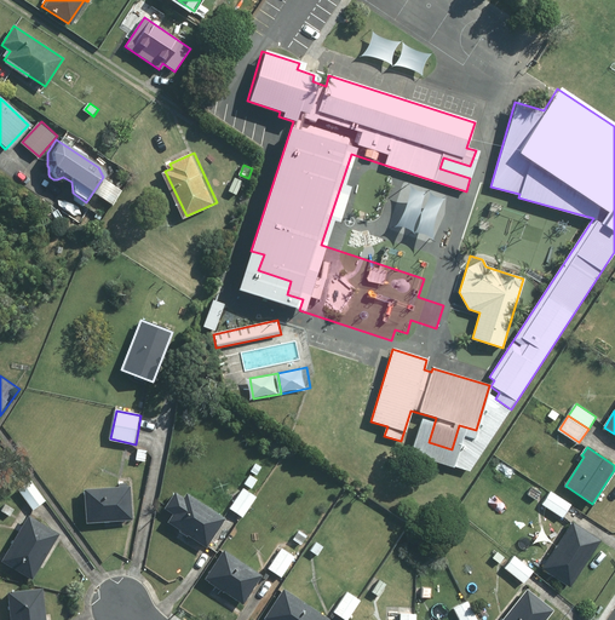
[(136,460),(145,461),(148,451),(138,449),(136,460)]
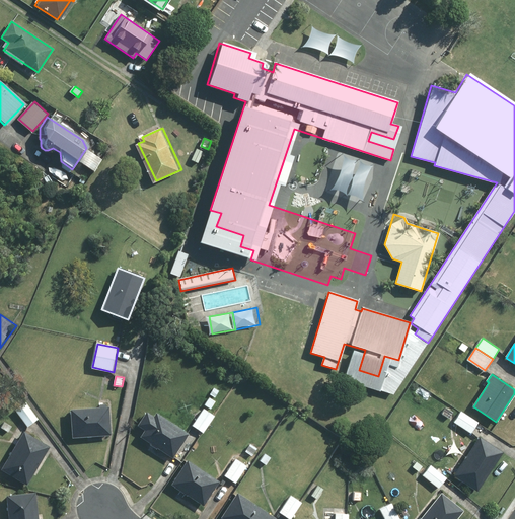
[(211,394),(216,397),(220,391),(215,388),(211,394)]
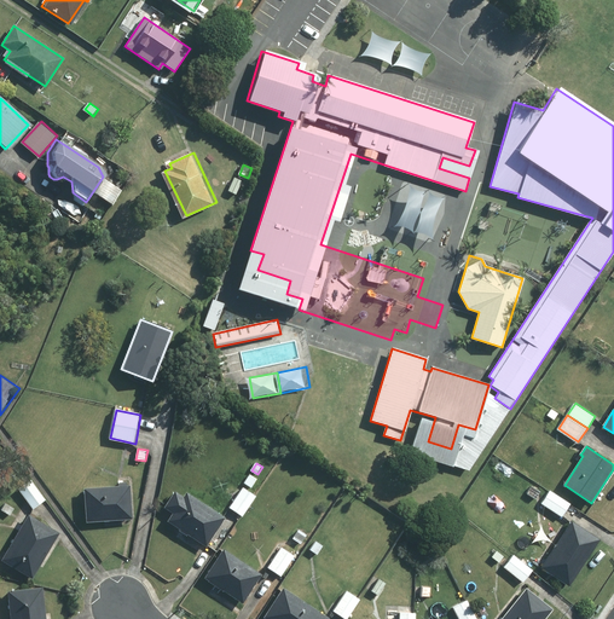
[(245,482),(253,487),(259,479),(252,474),(245,482)]
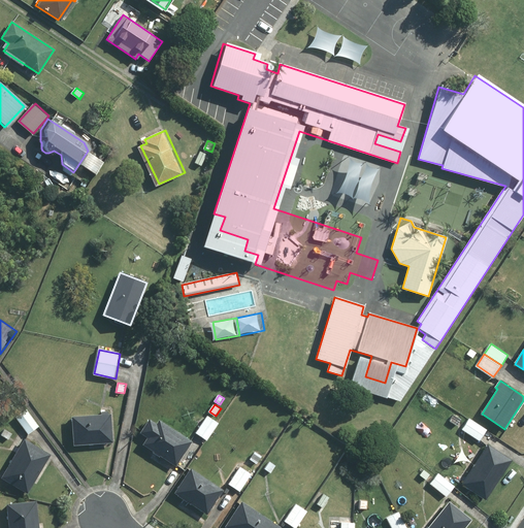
[(40,426),(28,408),(17,417),(29,433),(40,426)]
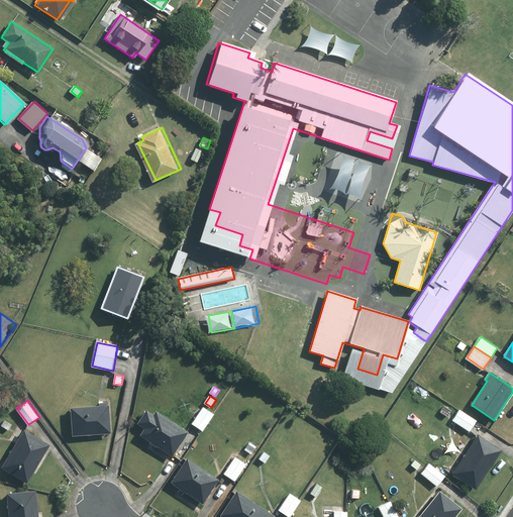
[(69,409),(71,436),(110,433),(108,403),(99,404),(99,407),(69,409)]
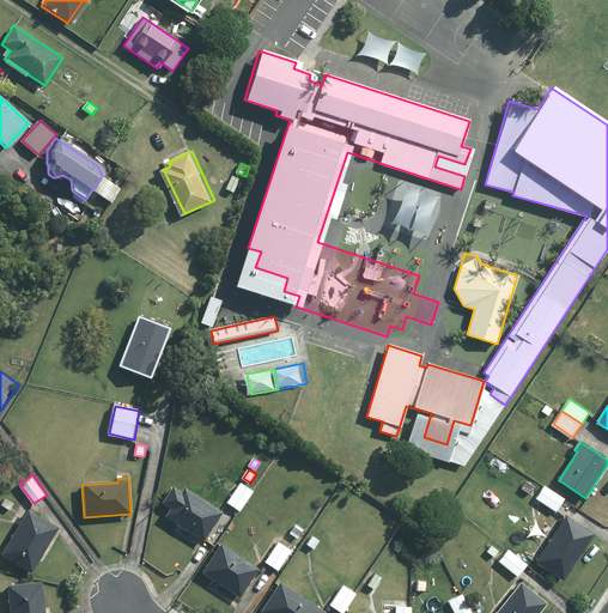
[(228,504),(239,511),(254,490),(242,483),(228,504)]
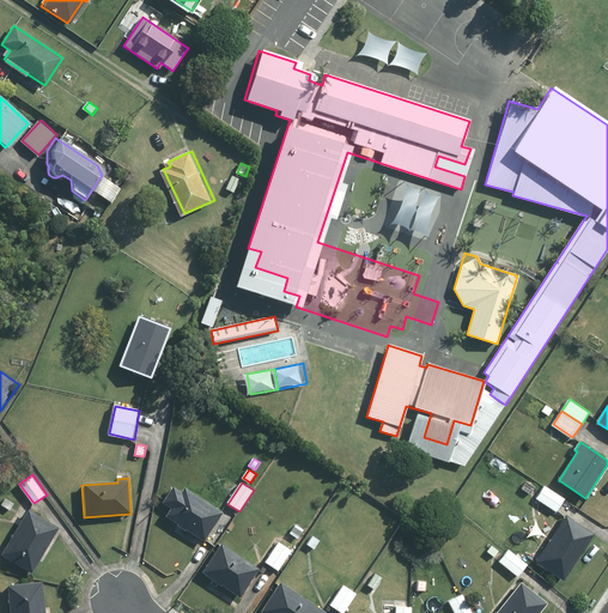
[(566,498),(546,485),(536,498),(557,511),(566,498)]
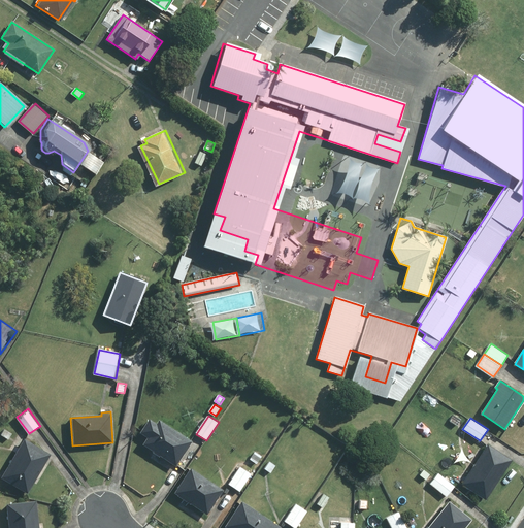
[(190,441),(158,421),(156,425),(148,420),(139,433),(146,437),(142,444),(174,466),(190,441)]
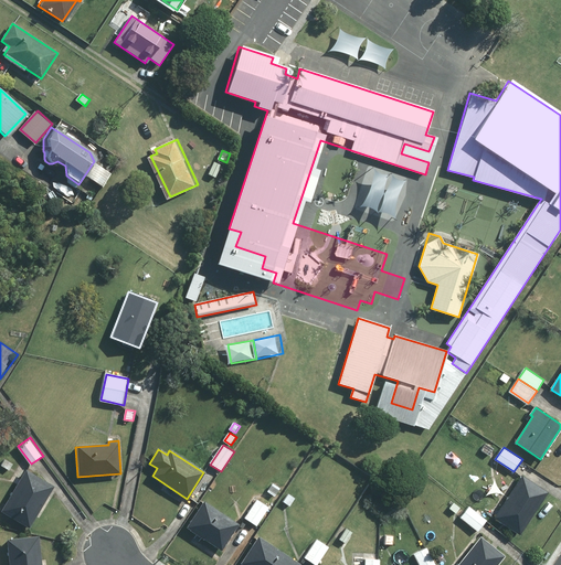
[(16,464),(6,458),(2,466),(11,471),(16,464)]
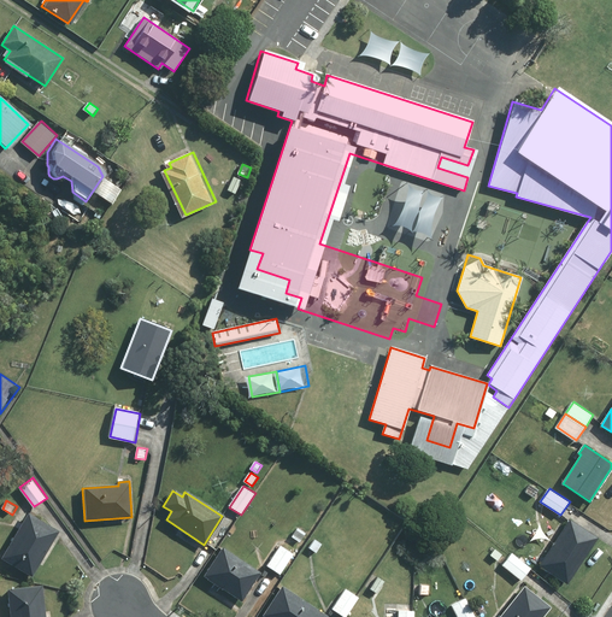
[(28,515),(0,559),(30,577),(58,533),(28,515)]
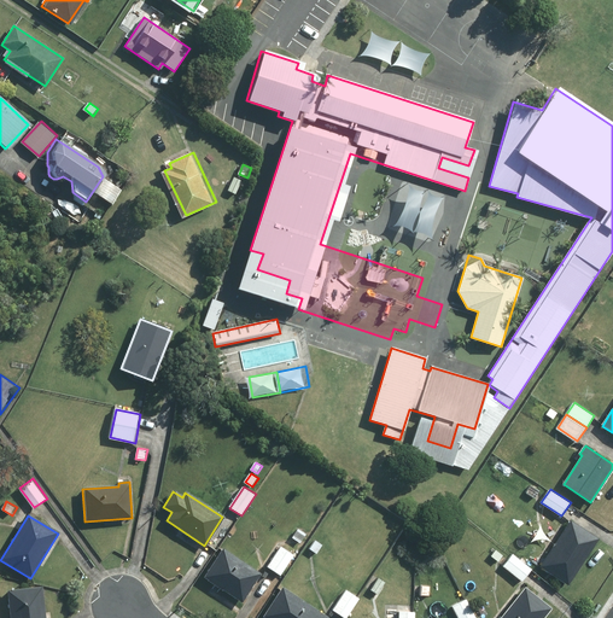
[(571,522),(541,567),(567,584),(597,540),(571,522)]
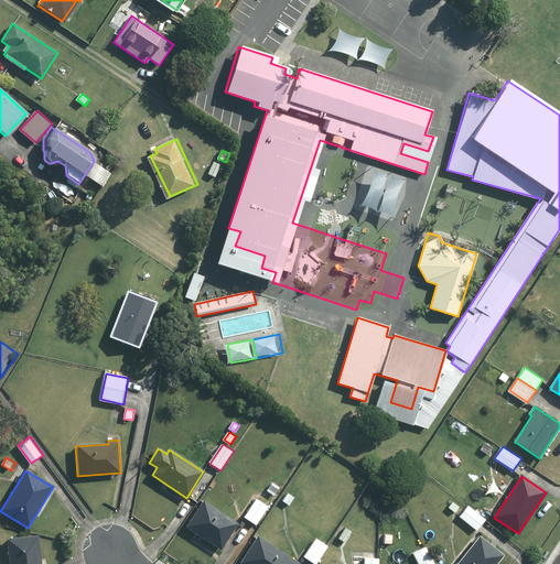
[(281,487),(273,483),(268,491),(275,496),(281,487)]
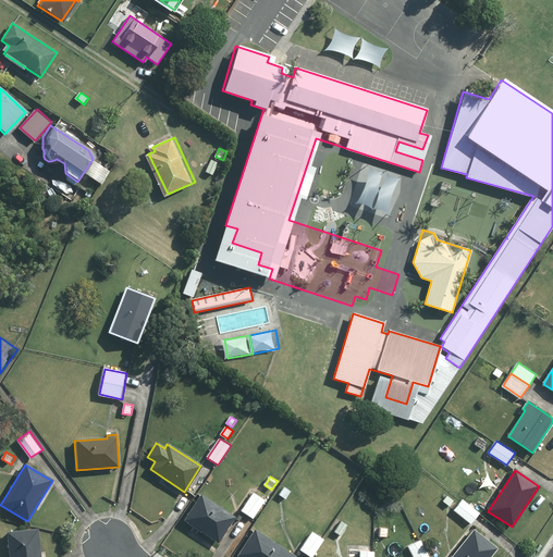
[(296,492),(286,484),(280,493),(290,500),(296,492)]
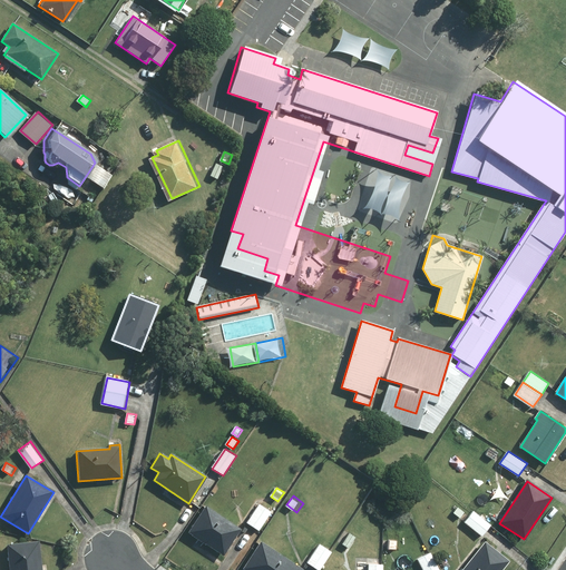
[(247,523),(260,530),(272,511),(261,503),(247,523)]
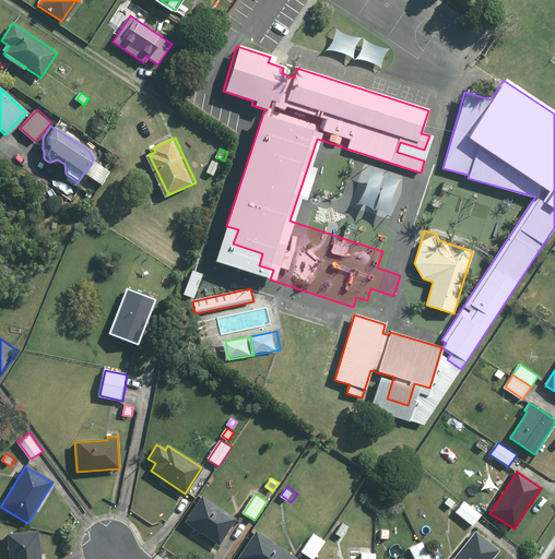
[(201,497),(185,522),(219,545),(235,520),(201,497)]
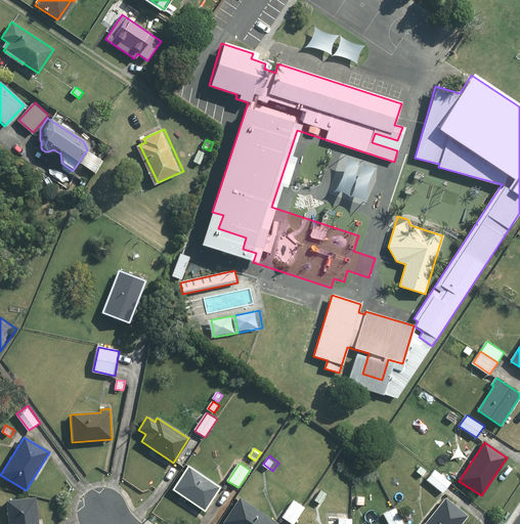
[(429,471),(422,466),(418,472),(424,477),(429,471)]
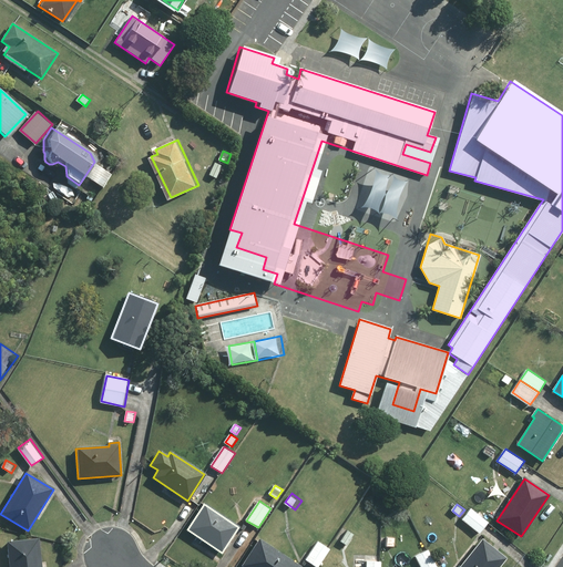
[(489,523),(472,509),(463,519),(480,533),(489,523)]
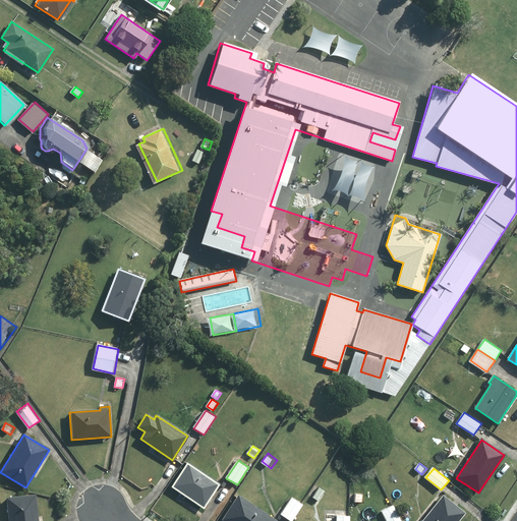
[(320,486),(312,497),(319,501),(326,490),(320,486)]
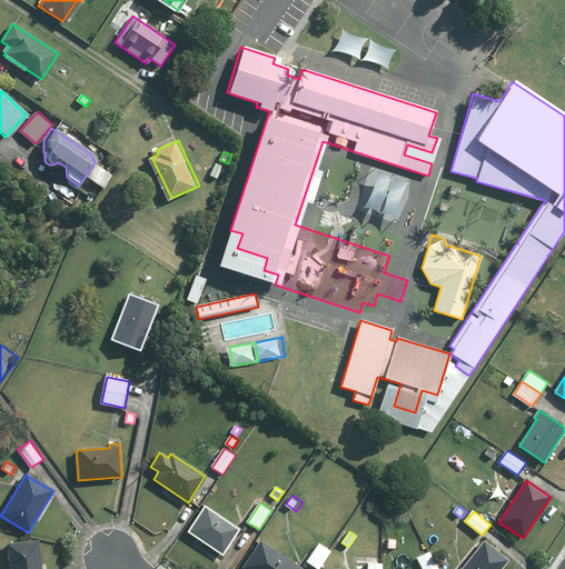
[(398,539),(389,539),(388,549),(397,549),(398,539)]
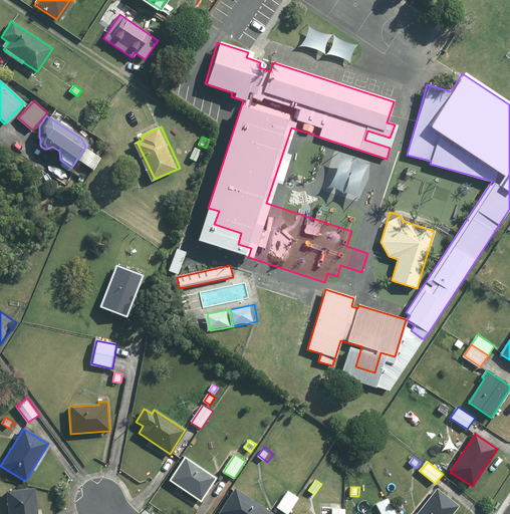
[(37,513),(35,489),(6,492),(7,513),(37,513)]
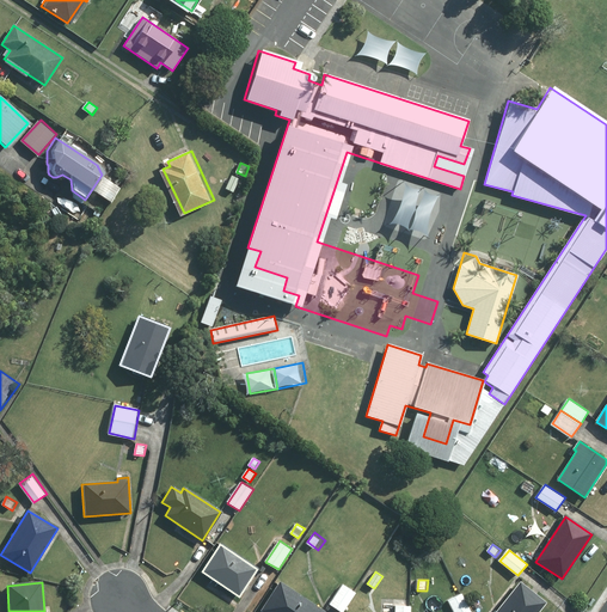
[(324,611),(280,582),(259,611),(261,611),(324,611)]
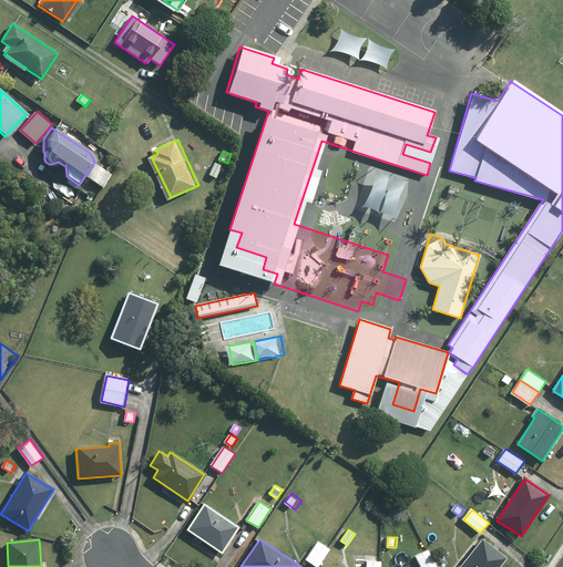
[(482,540),(460,566),(499,566),(505,559),(482,540)]
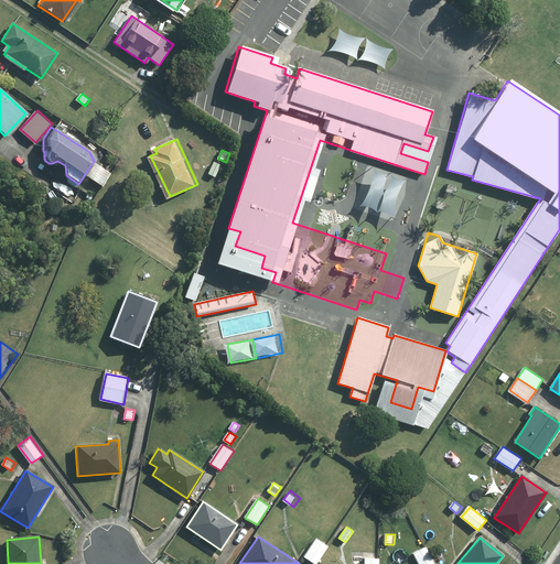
[(305,557),(314,563),(315,563),(329,545),(319,539),(305,557)]
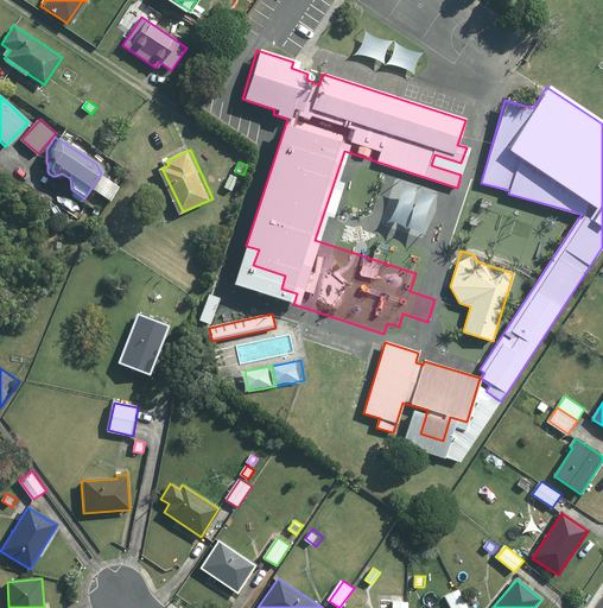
[(468,607),(459,590),(446,596),(451,607),(468,607)]
